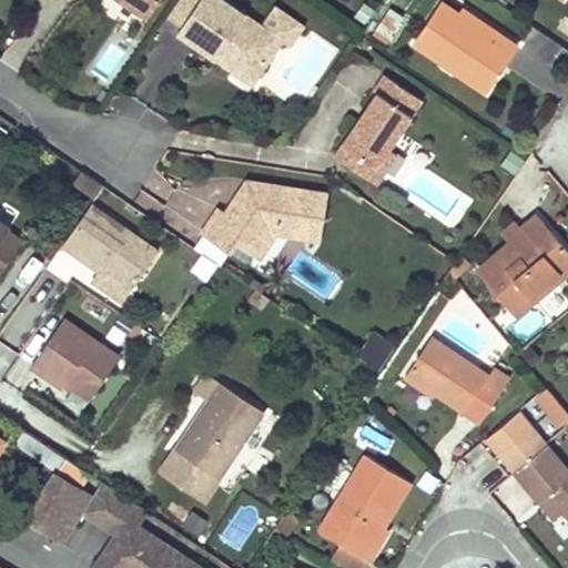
[(128,0),(149,12),(156,0),(128,0)]
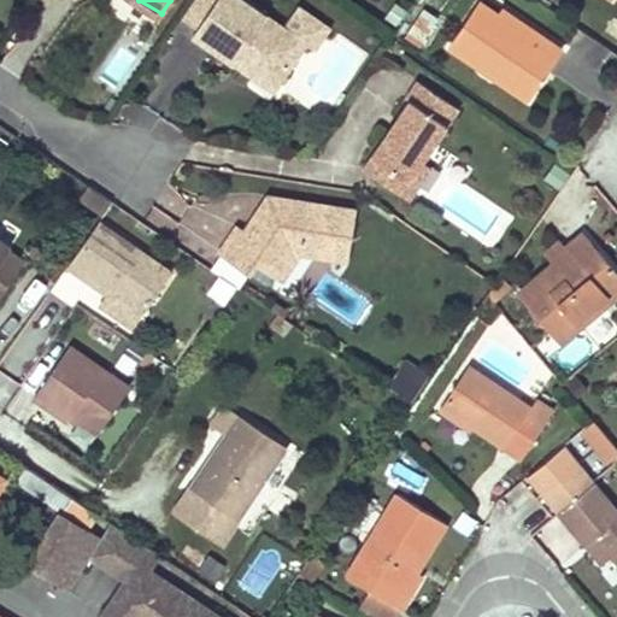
[(250,0),(217,0),(197,34),(236,60),(240,53),(285,82),(311,41),(250,0)]
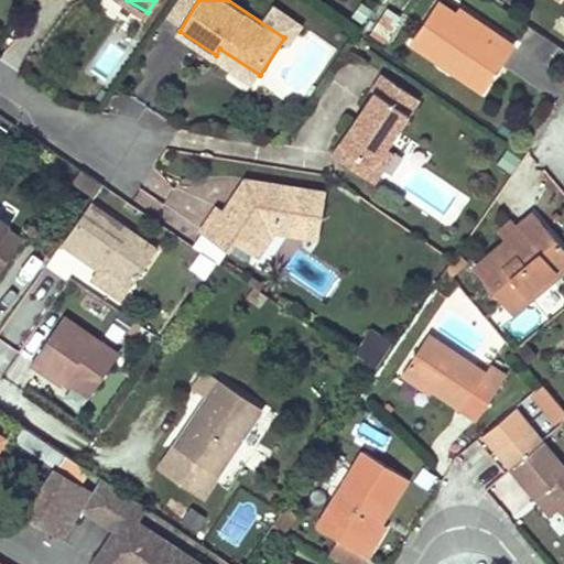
[(412,43),(473,85),(476,79),(486,86),(513,45),(487,26),(481,35),(456,18),(457,14),(440,2),(412,43)]
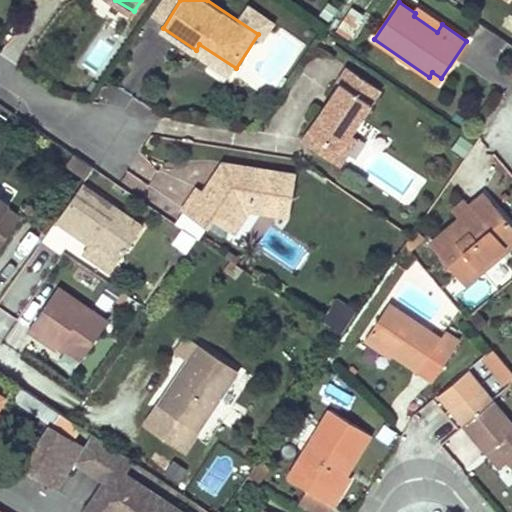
[(353,7),(337,31),(348,38),(358,24),(354,21),(360,12),(353,7)]
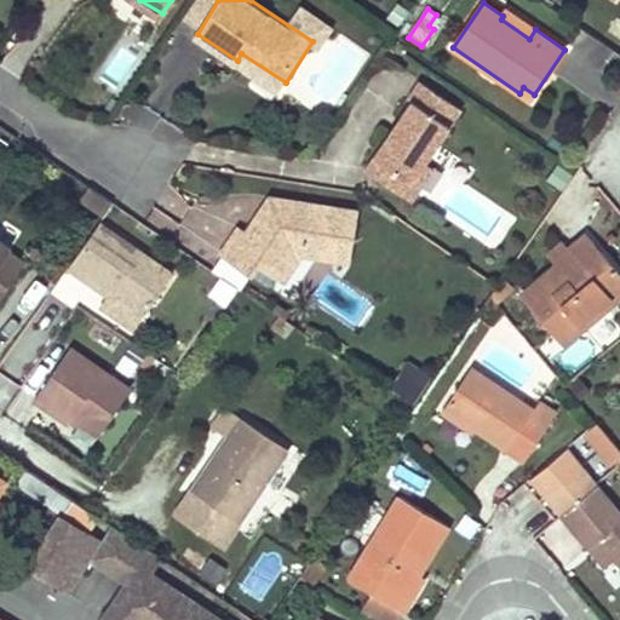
[(529,39),(535,29),(507,10),(503,16),(501,19),(529,39)]
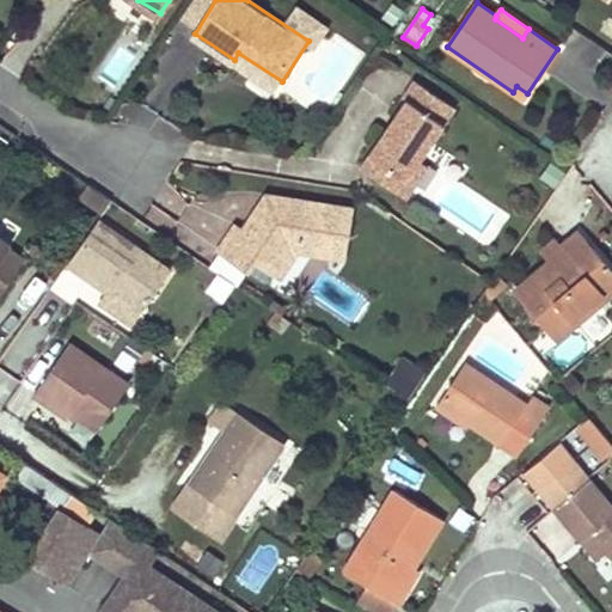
[(248,83),(270,97),(282,81),(238,53),(234,60),(233,63),(251,77),(248,83)]
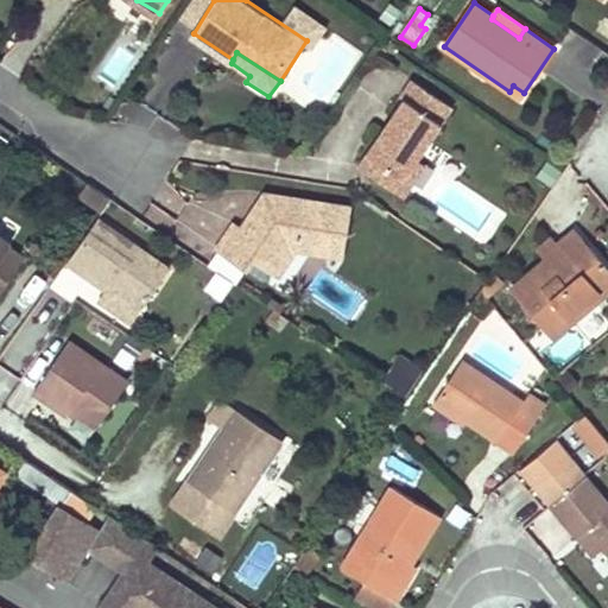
[(403,95),(358,163),(379,177),(388,164),(406,176),(429,140),(453,105),(411,77),(401,93),(403,95)]
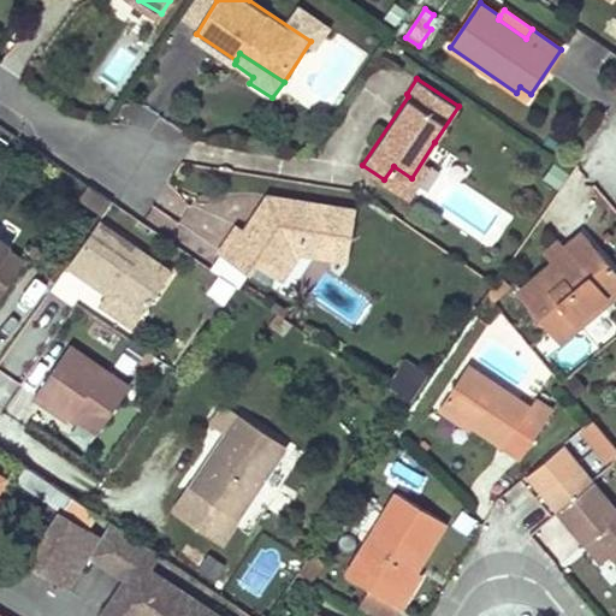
[(516,93),(527,100),(531,94),(520,87),(516,93)]
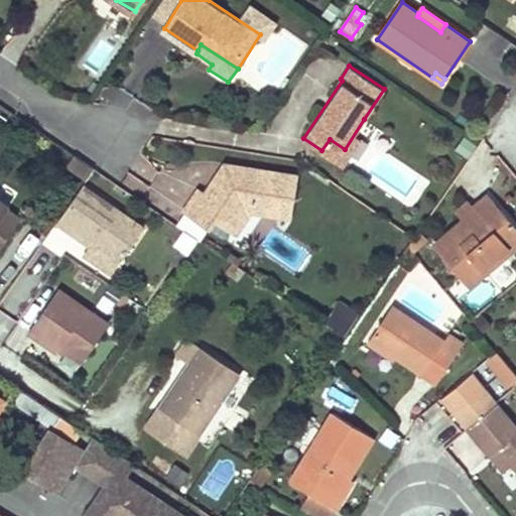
[(330,139),(321,150),(347,166),(374,125),(364,119),(345,149),(330,139)]
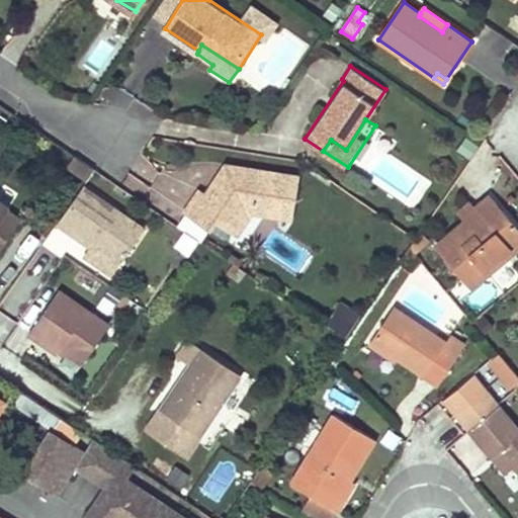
[(198,188),(185,209),(210,226),(216,218),(234,230),(247,208),(253,209),(291,216),(298,174),(225,162),(205,192),(198,188)]
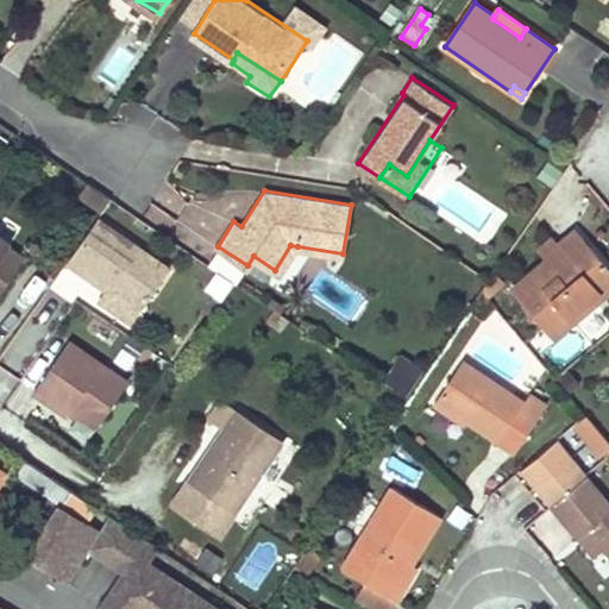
[(96,219),(67,262),(81,272),(85,267),(108,283),(142,307),(168,269),(96,219)]
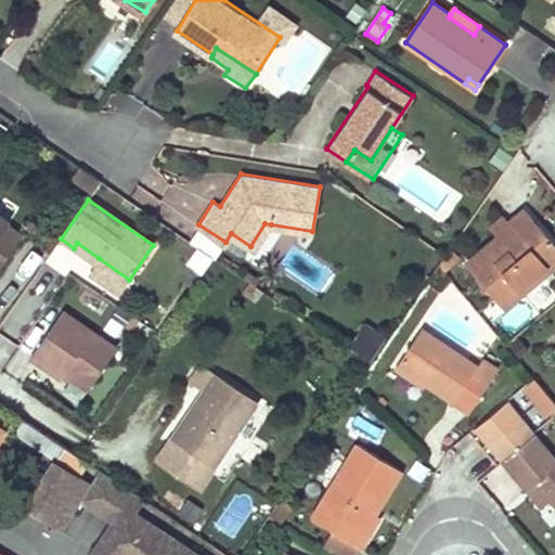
[(467,265),(504,309),(554,266),(554,244),(527,209),(511,223),(504,217),(491,228),(500,239),(467,265)]
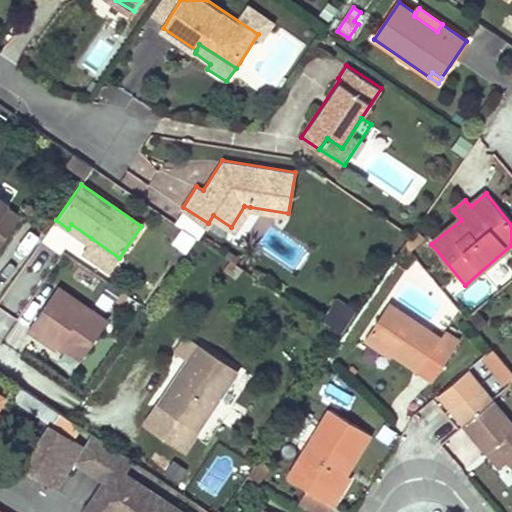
[(0,201),(0,245),(19,217),(6,208),(8,206),(0,201)]
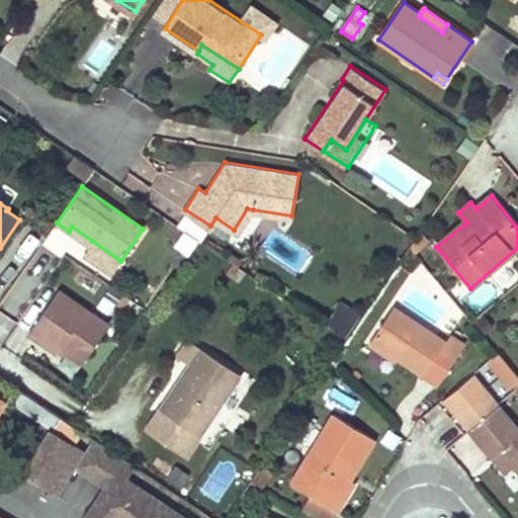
[(239,233),(253,209),(247,208),(234,230),(239,233)]
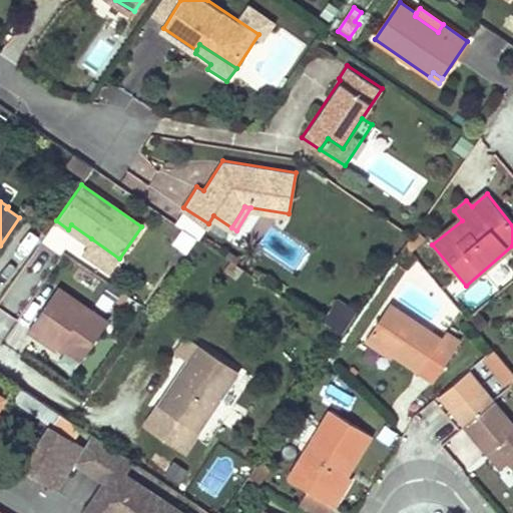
[(71,224),(68,229),(88,242),(91,238),(71,224)]
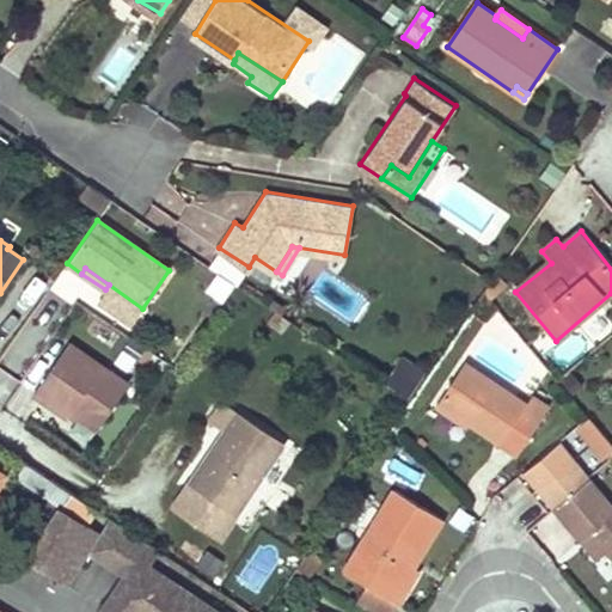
[(209,287),(225,299),(236,282),(220,271),(209,287)]
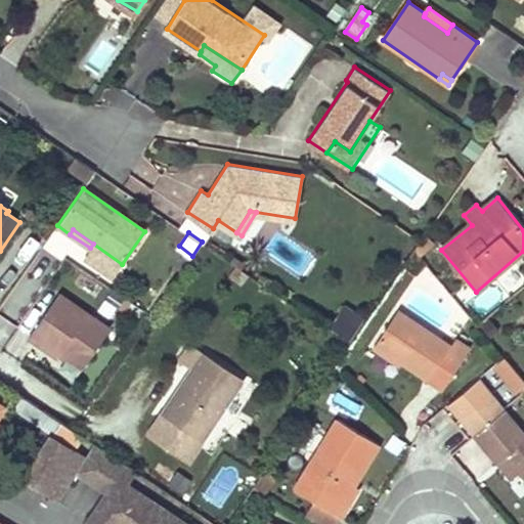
[(427,234),(415,252),(421,258),(436,245),(427,234)]
